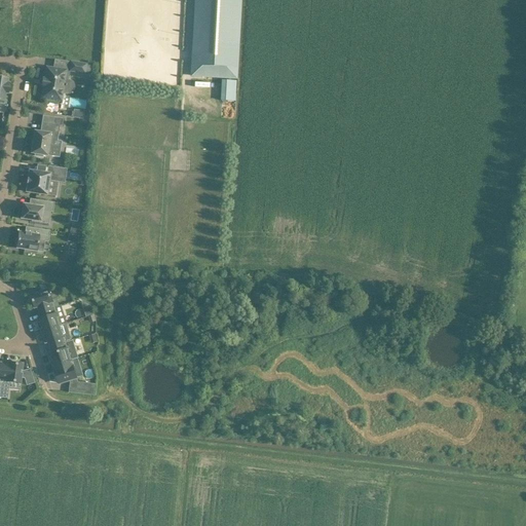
[(196,0),(192,76),(236,78),(240,0),(196,0)]
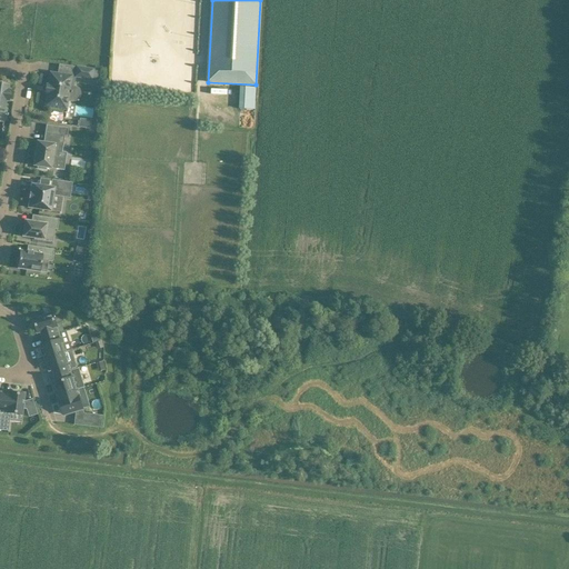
[(75,77),(91,80),(92,70),(76,67),(75,77)]
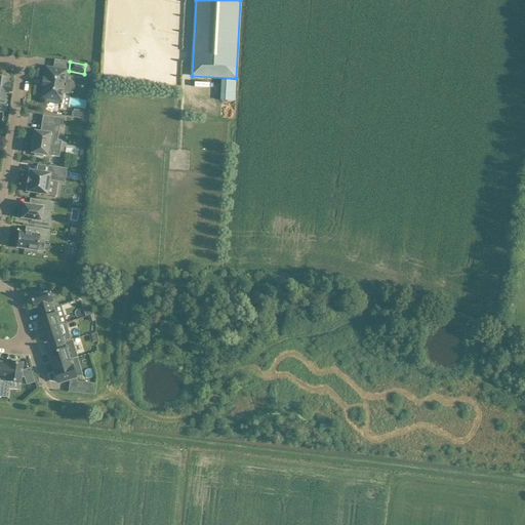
[(42,86),(41,98),(61,102),(66,70),(45,67),(44,79),(42,78),(40,86),(42,86)]
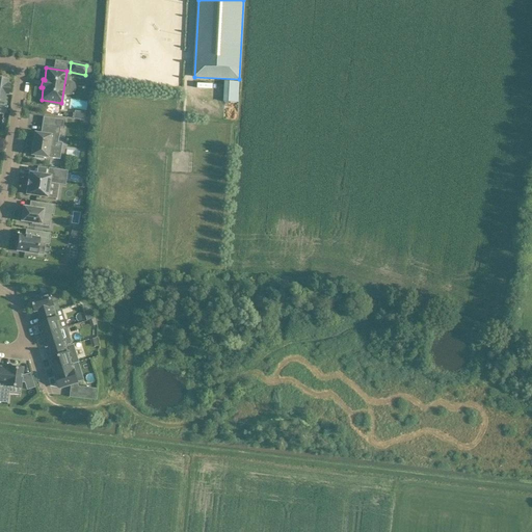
[(7,95),(9,84),(6,84),(7,80),(5,79),(5,78),(0,77),(0,101),(4,102),(5,95),(7,95)]
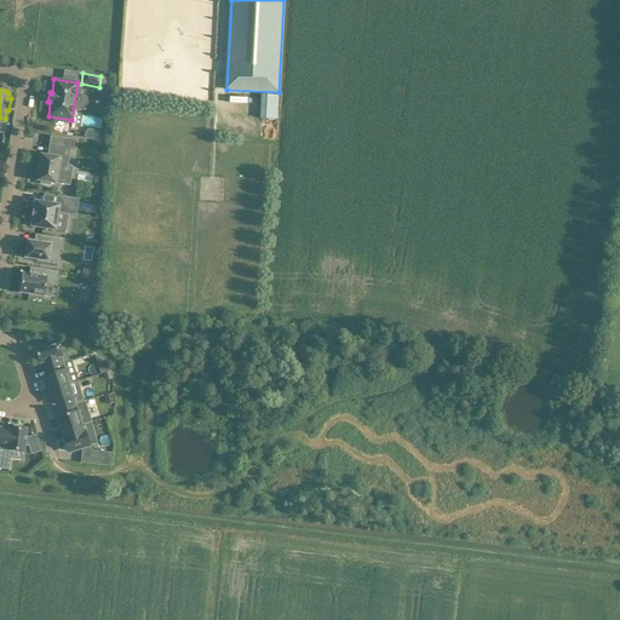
[(86,128),(86,138),(102,139),(103,130),(86,128)]
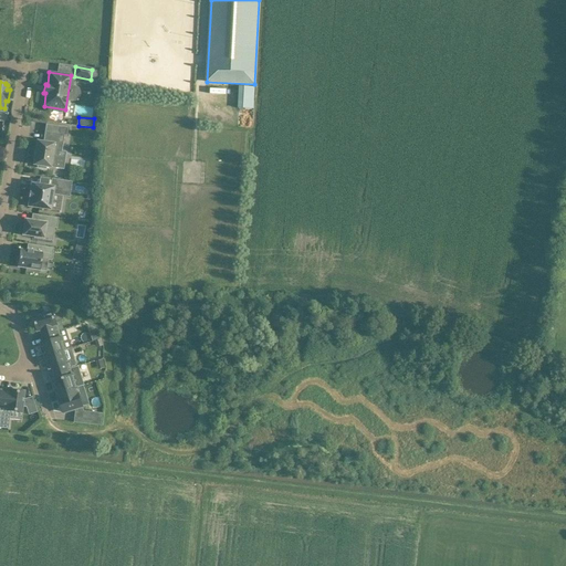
[(37,142),(35,148),(33,165),(38,166),(38,168),(45,169),(45,167),(55,168),(59,146),(62,146),(64,136),(66,136),(67,127),(45,125),(43,142),(37,142)]
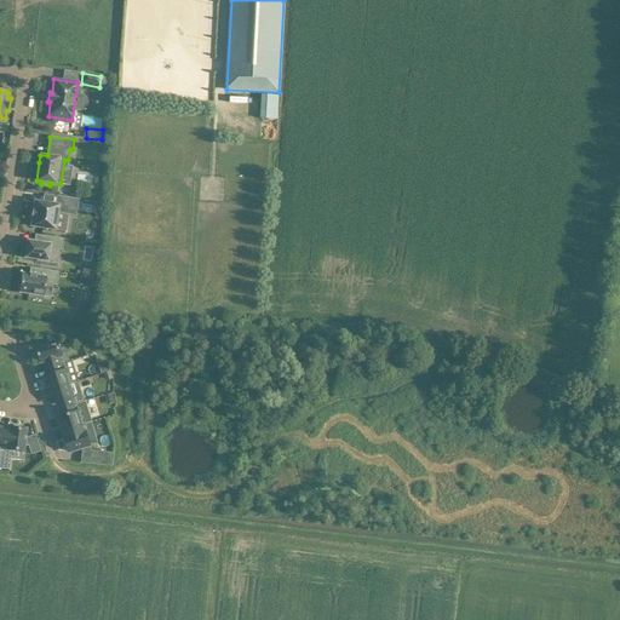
[(30,227),(56,230),(58,213),(75,216),(79,200),(56,196),(55,205),(34,201),(33,211),(32,210),(30,217),(32,217),(30,227)]
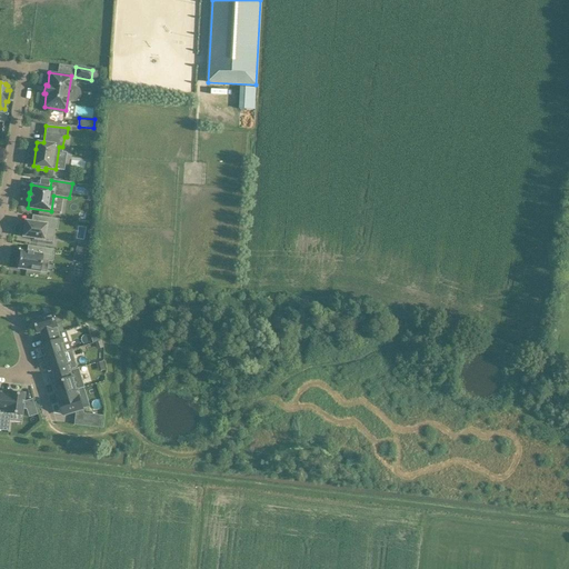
[(90,207),(76,205),(73,213),(88,216),(90,207)]
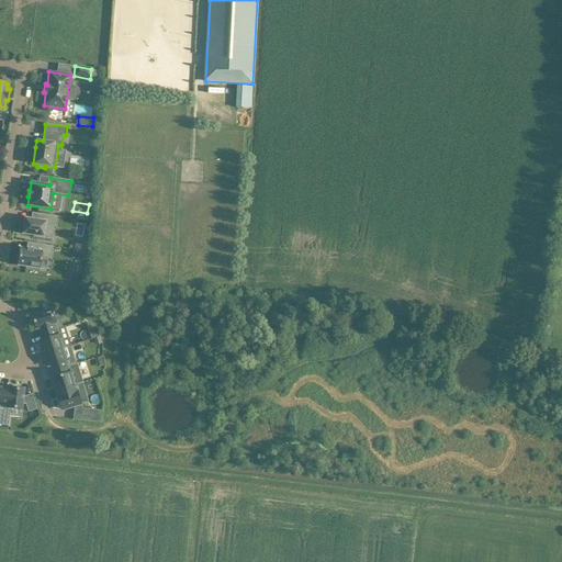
[(56,227),(57,216),(32,213),(31,218),(24,218),(22,234),(33,235),(33,237),(43,238),(45,225),(56,227)]
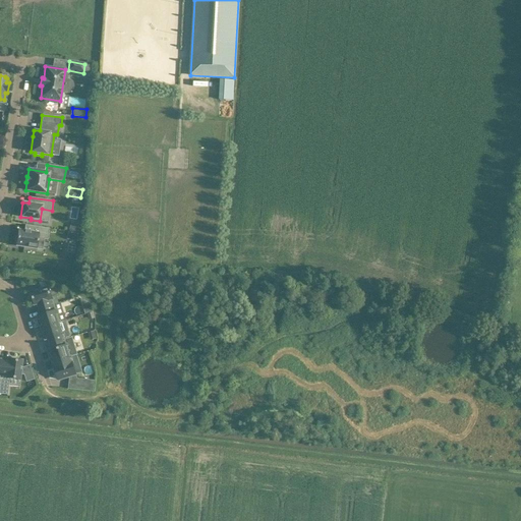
[(17,235),(17,237),(15,236),(14,244),(16,244),(15,246),(36,249),(38,238),(48,240),(49,229),(25,225),(24,231),(20,230),(18,230),(17,235)]
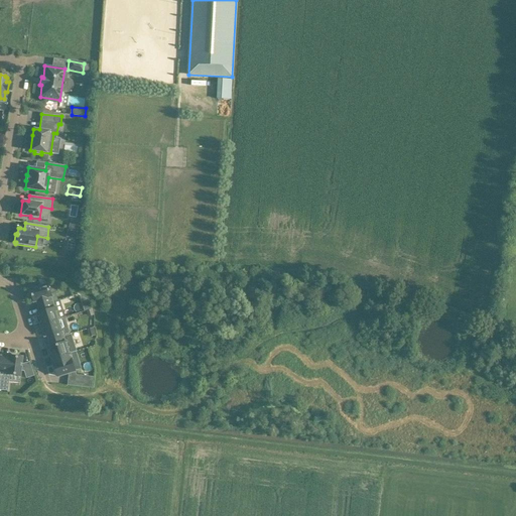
[(37,300),(39,306),(46,304),(45,304),(53,302),(48,284),(31,290),(34,301),(37,300)]
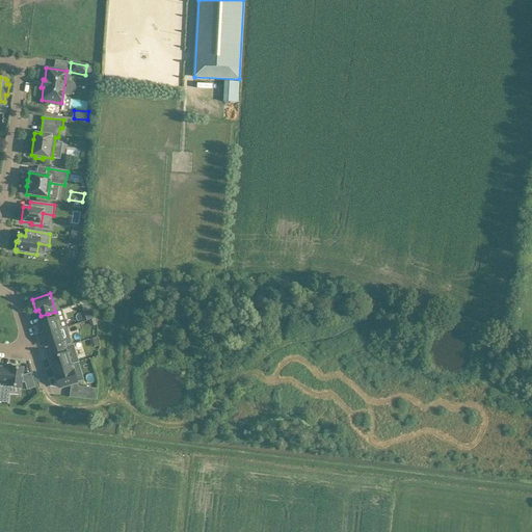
[(40,323),(43,335),(61,329),(55,312),(47,314),(48,314),(41,316),(43,322),(40,323)]
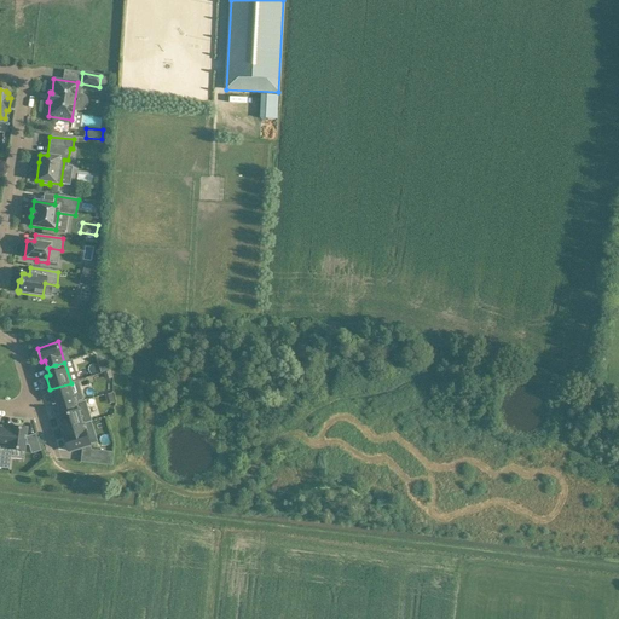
[(58,401),(61,409),(77,404),(71,383),(50,389),(55,403),(58,401)]
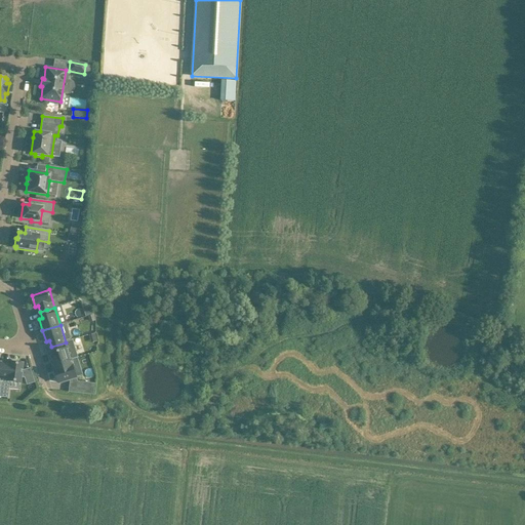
[(50,354),(53,365),(56,364),(71,360),(66,342),(51,347),(52,353),(50,354)]
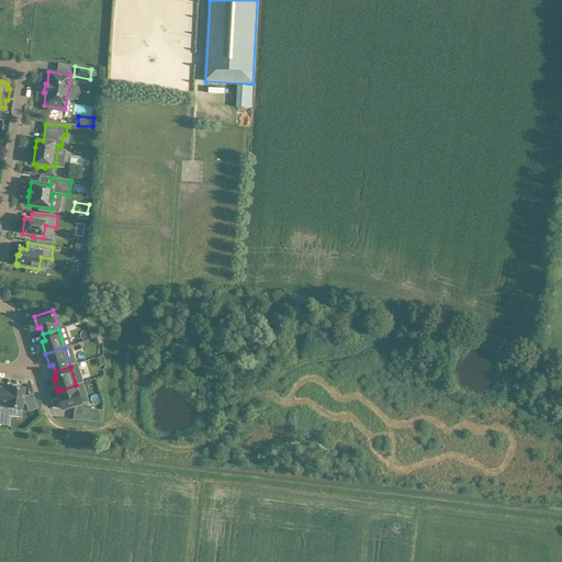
[(83,407),(76,385),(60,390),(57,391),(63,409),(77,405),(78,408),(77,408),(76,419),(99,422),(101,409),(83,407)]
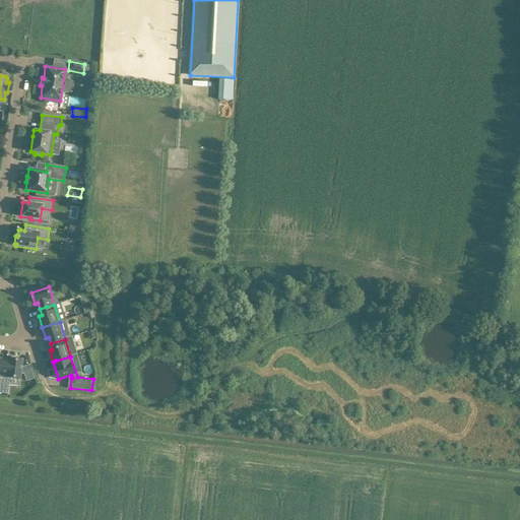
[(0,377),(0,376),(0,377),(0,393),(7,394),(8,387),(5,386),(6,377),(18,379),(19,374),(20,367),(21,361),(18,360),(18,359),(12,358),(12,360),(3,359),(3,362),(2,362),(0,377)]
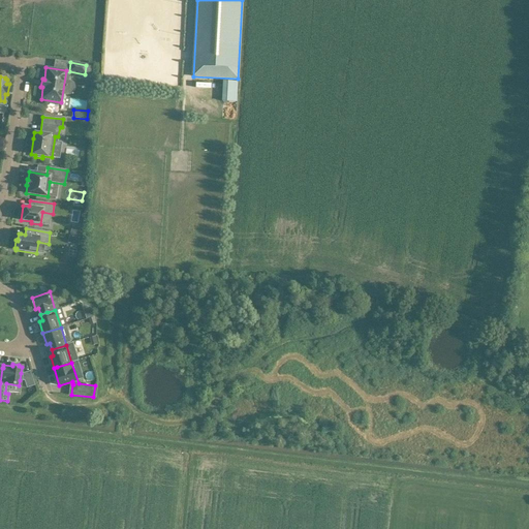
[(21,373),(20,380),(24,380),(26,387),(34,385),(30,371),(23,373),(21,373)]
